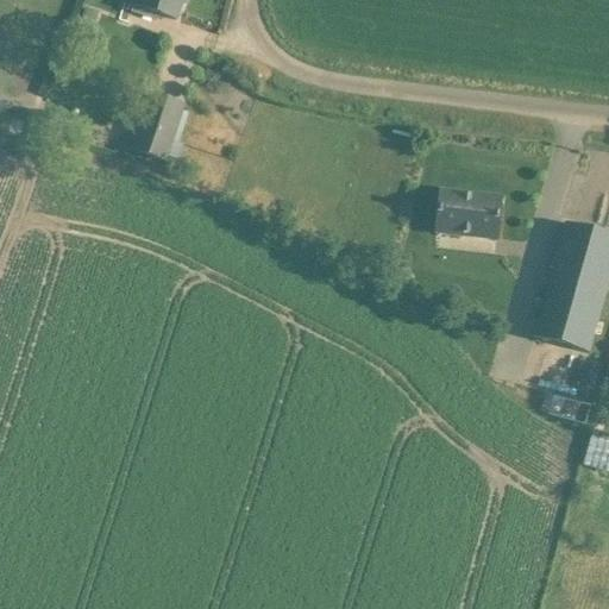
[(125,0),(124,5),(175,22),(182,0),(125,0)]
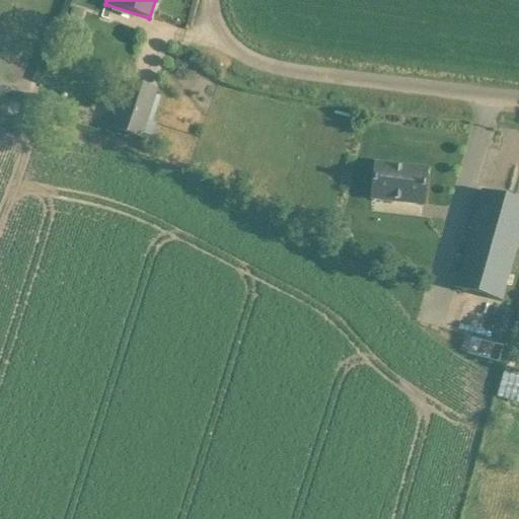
[(68,22),(79,26),(84,11),(73,7),(68,22)]
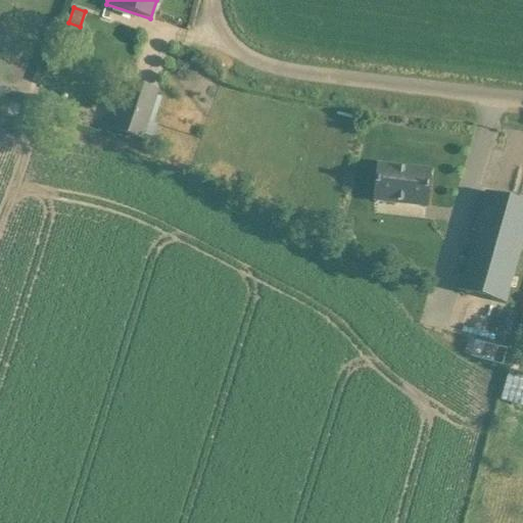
[(114,131),(141,139),(156,92),(130,84),(114,131)]
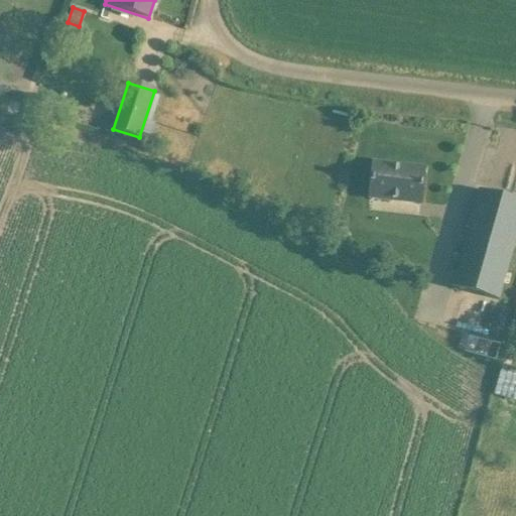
[(372,164),(370,184),(369,199),(420,205),(423,170),(372,164)]
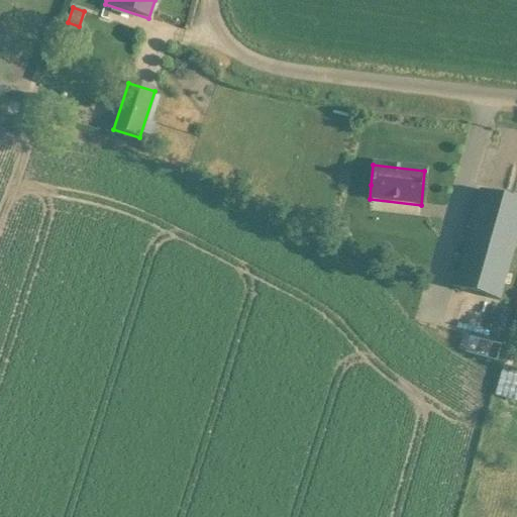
[(499,302),(516,238),(516,201),(480,191),(452,288),(499,302)]
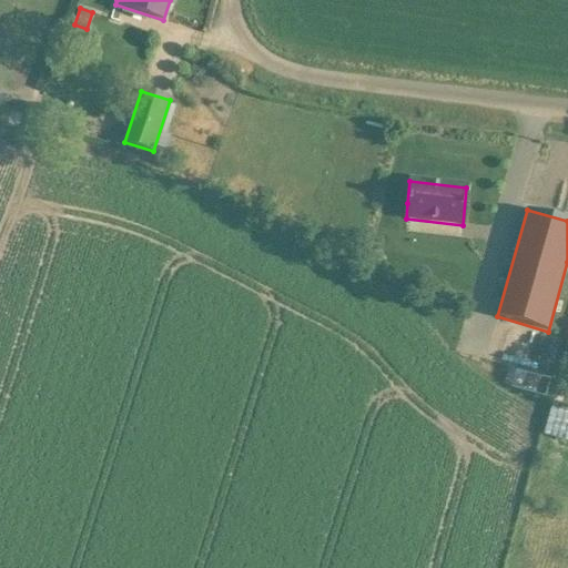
[(545,337),(538,362),(553,365),(559,341),(545,337)]
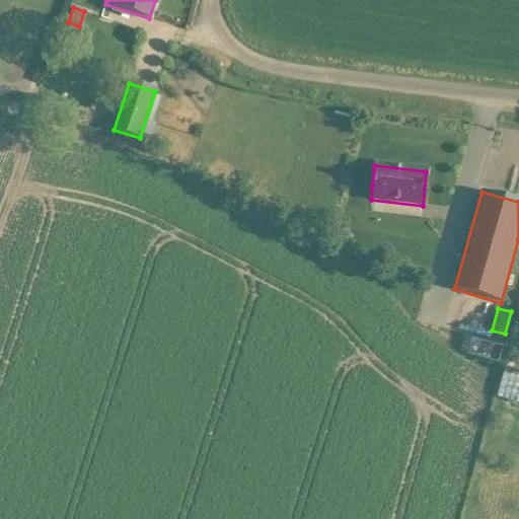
[(518,414),(518,369),(507,367),(499,410),(518,414)]
